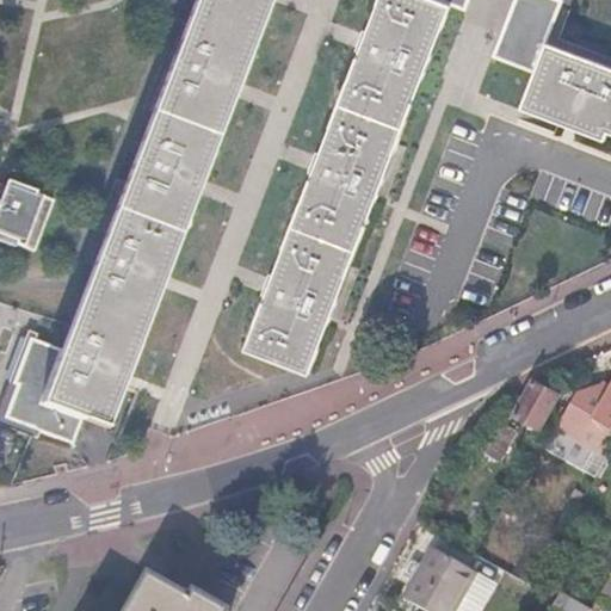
[(195,0),(80,300),(73,316),(61,349),(26,335),(10,381),(16,383),(2,417),(37,431),(65,440),(72,444),(82,418),(104,426),(122,380),(137,341),(143,323),(160,281),(197,183),(232,94),(267,0),(195,0)]
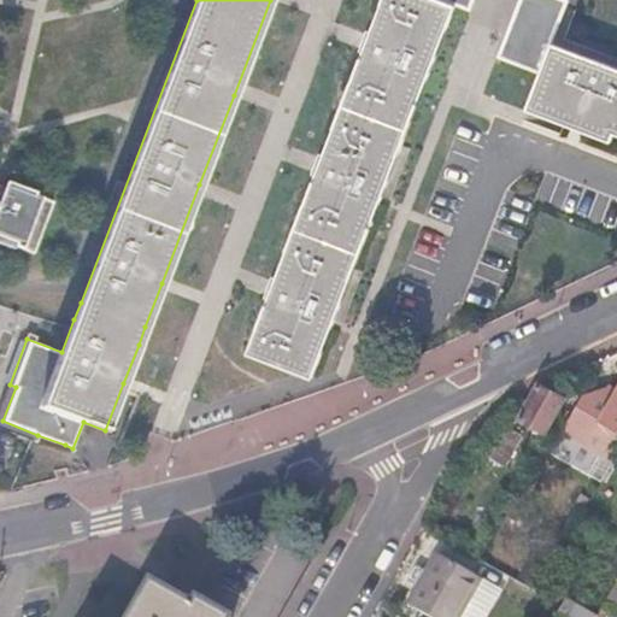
[(383,0),(368,42),(318,170),(272,289),(248,352),(312,377),(333,325),(454,5),(468,11),(471,0),(383,0)]
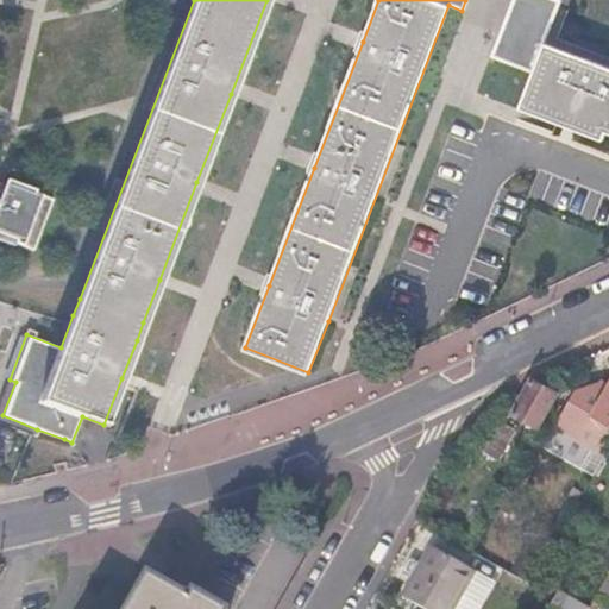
[(488,57),(529,74),(518,105),(571,126),(600,138),(604,129),(608,130),(608,67),(542,42),(559,1),(557,0),(509,0),(500,25),(488,57)]
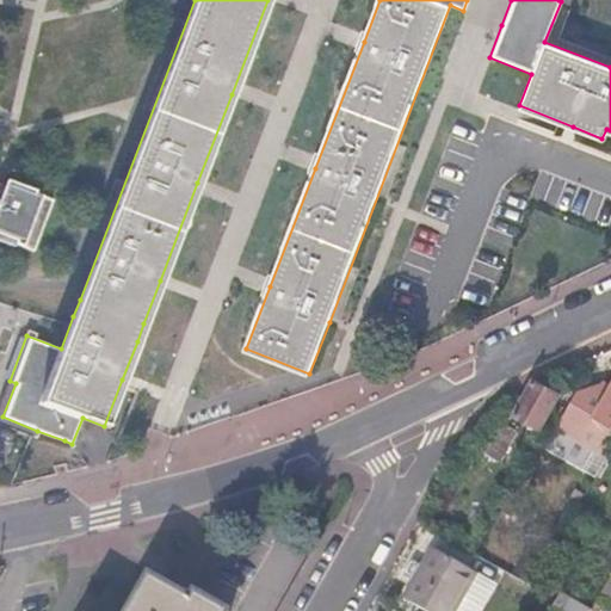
[(49,204),(0,184),(0,242),(24,253),(49,204)]
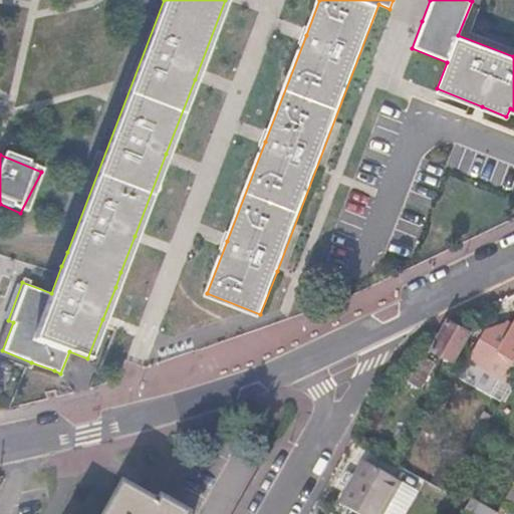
[(450,319),(448,318),(446,321),(431,347),(454,360),(471,331),(450,319)]
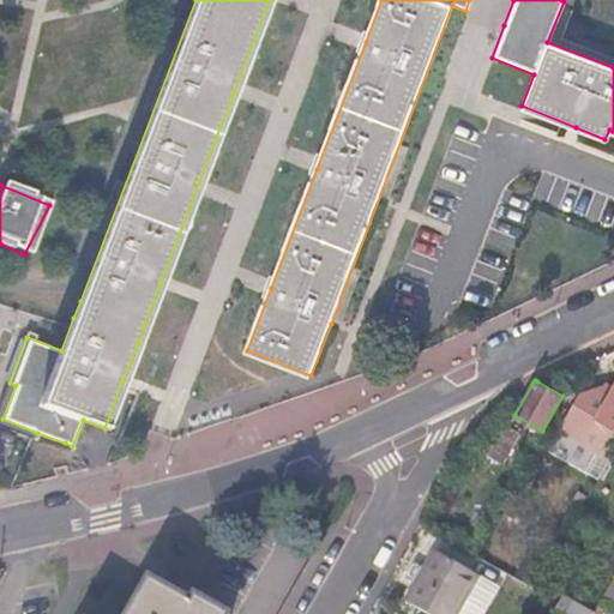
[(613,443),(613,386),(606,383),(601,393),(593,389),(582,393),(563,429),(584,443),(591,431),(613,443)]
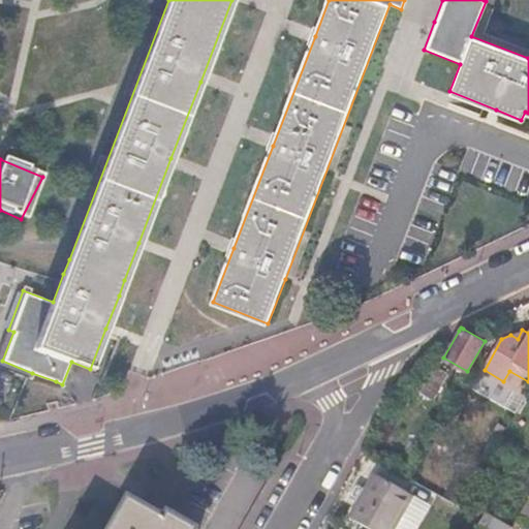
[(446,367),(434,361),(418,387),(431,394),(446,367)]
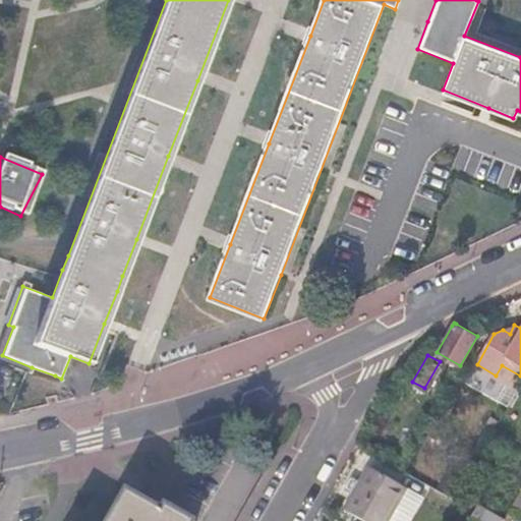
[(384,520),(404,486),(367,466),(344,509),(365,520),(384,520)]
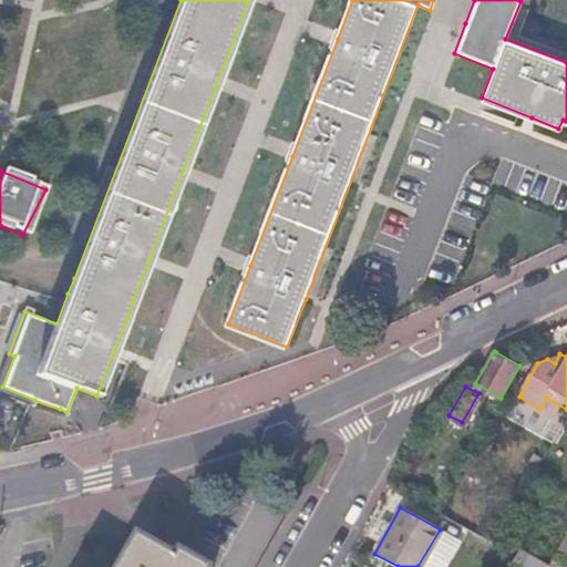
[(440,566),(456,538),(440,529),(418,566),(440,566)]
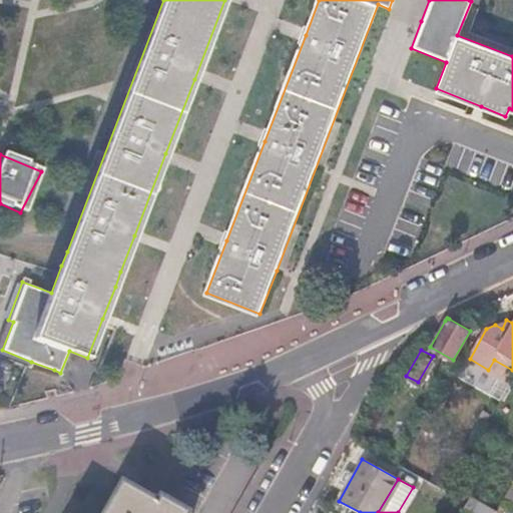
[(512,482),(503,500),(512,505),(512,482)]
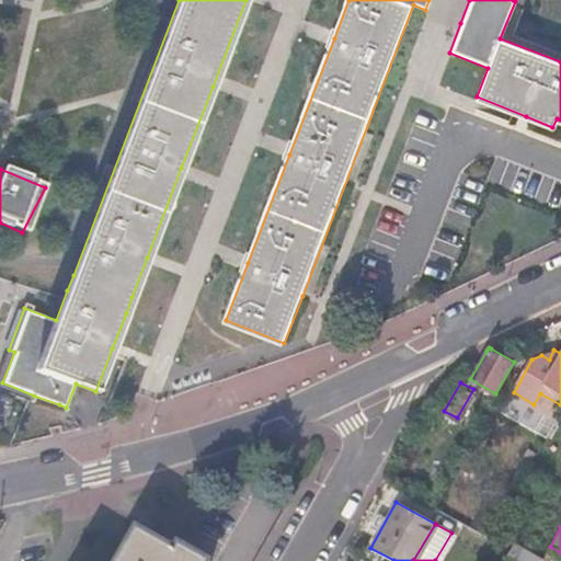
[(121,560),(204,560),(180,548),(178,552),(138,531),(121,560)]
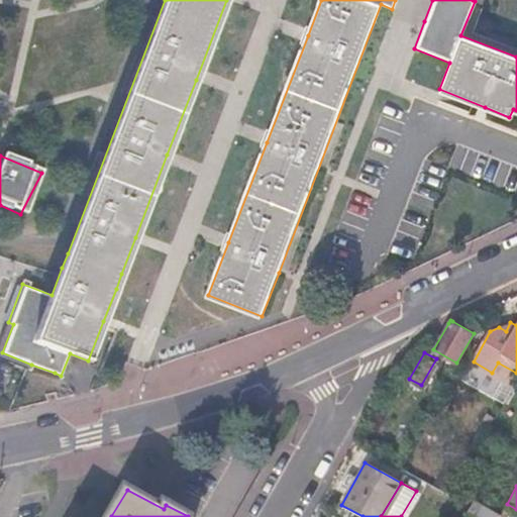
[(499,516),(473,500),(466,514),(470,516),(499,516)]
